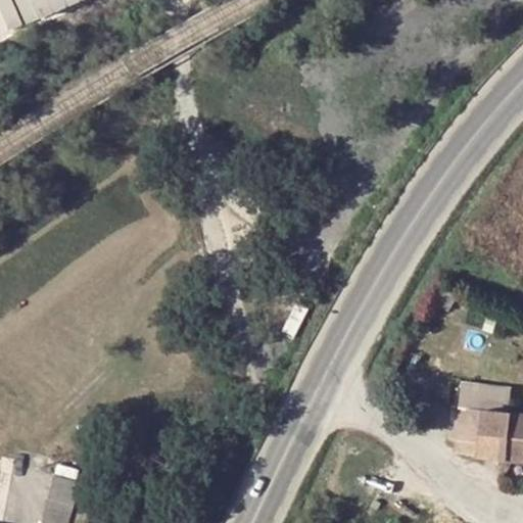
[(522,383),(513,383),(513,390),(511,413),(522,414),(522,383)]
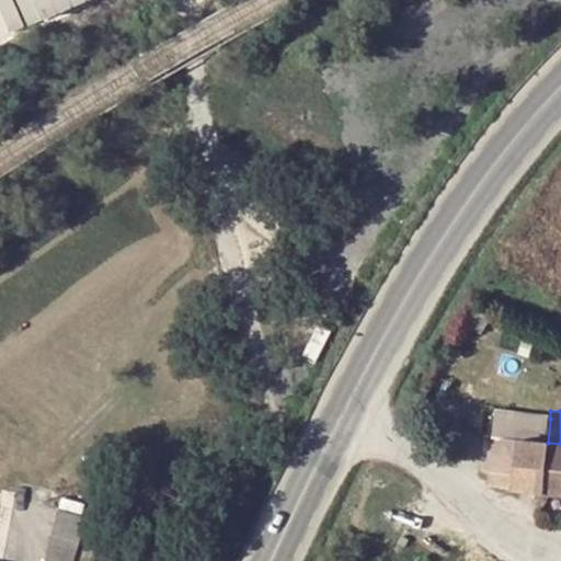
[(500,415),(499,438),(515,439),(548,443),(550,419),(500,415)]
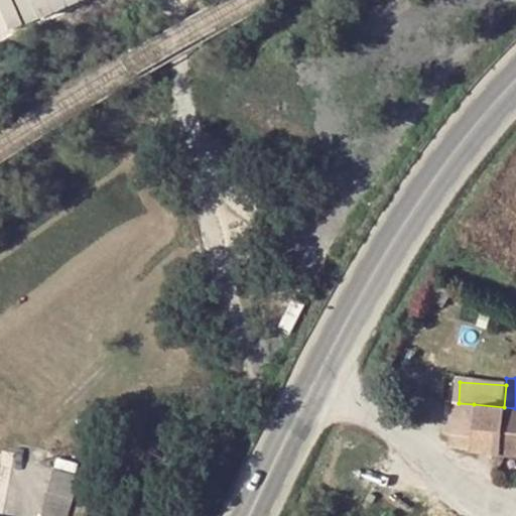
[(452,403),(450,419),(473,421),(474,404),(459,403),(452,403)]
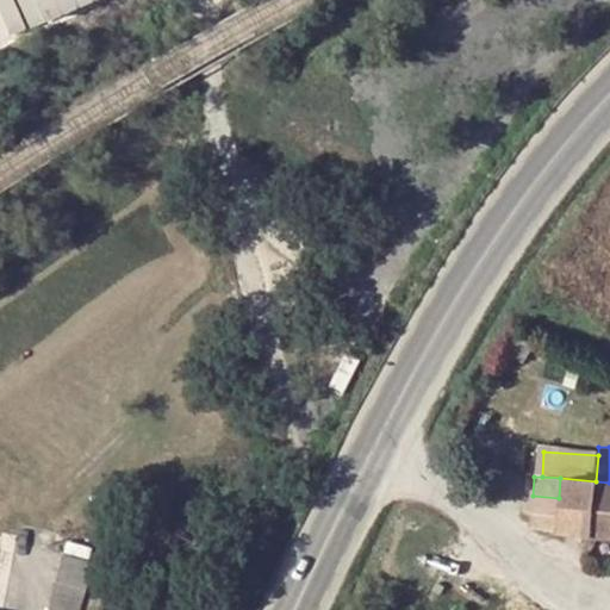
[(609,483),(596,481),(560,478),(559,498),(533,496),(531,515),(558,517),(556,530),(592,534),(609,535),(609,483)]
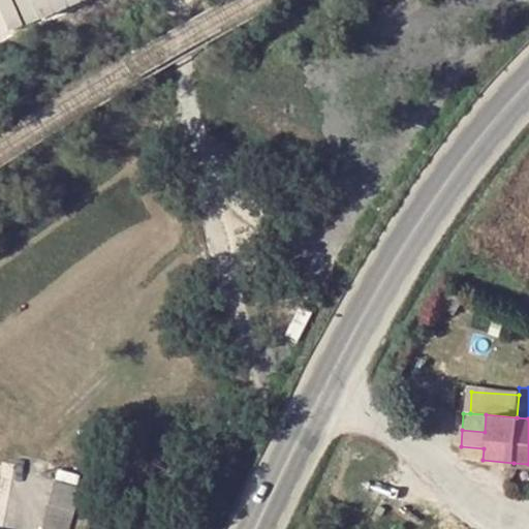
[(56,479),(41,528),(68,528),(81,486),(56,479)]
